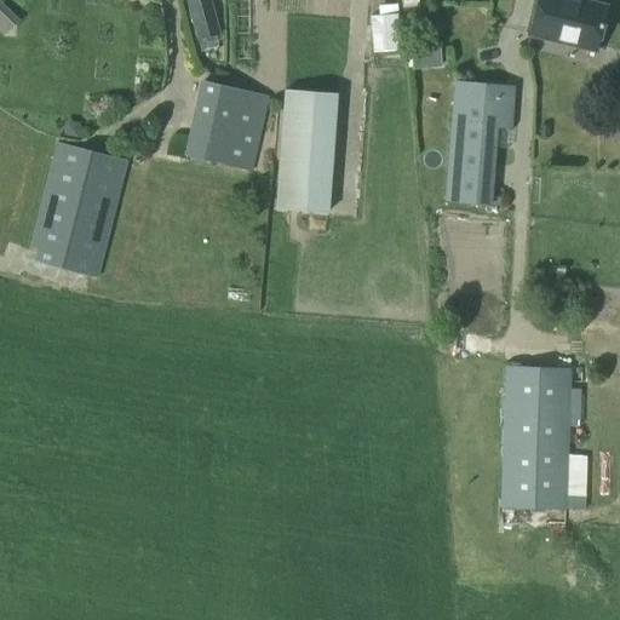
[(219,35),(210,0),(184,0),(196,41),(219,35)]
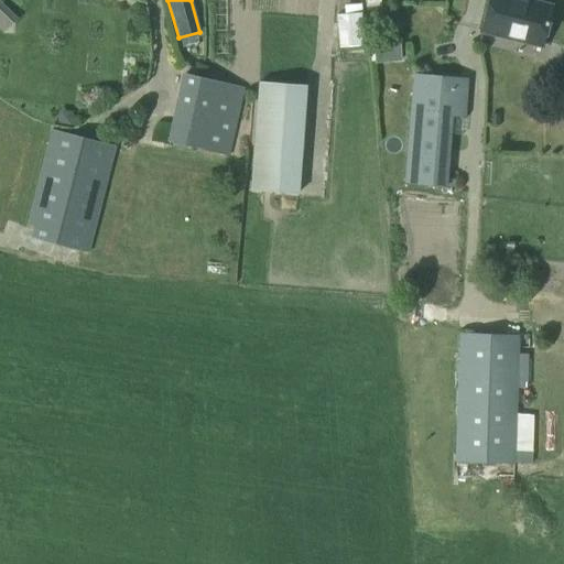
[(541,49),(545,29),(551,7),(521,0),(488,0),(480,34),(541,49)]
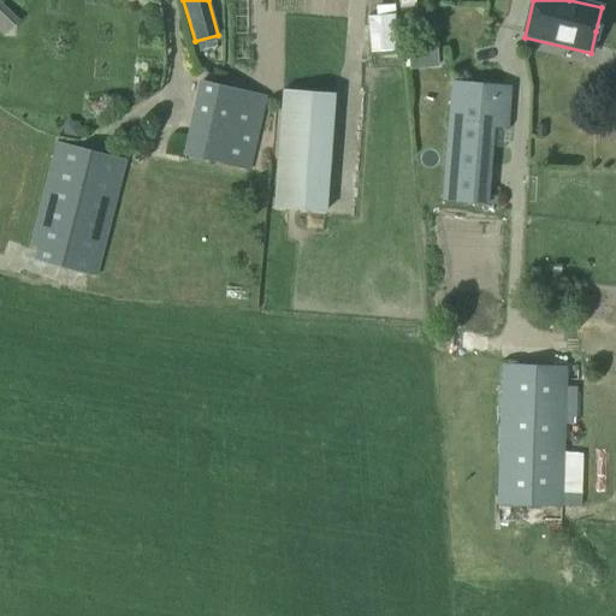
[(0,4),(0,30),(3,33),(16,19),(0,4)]
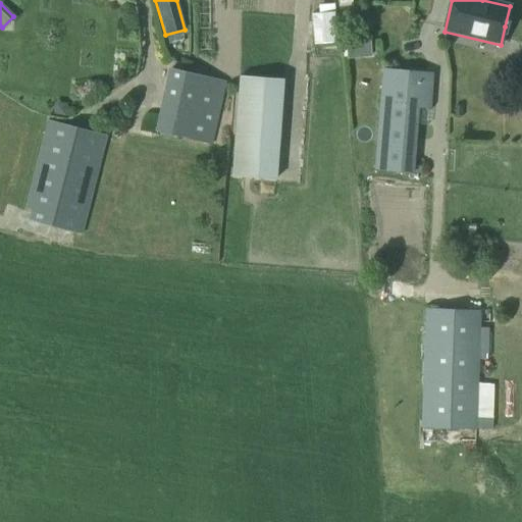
[(311,14),(314,45),(337,43),(334,12),(311,14)]
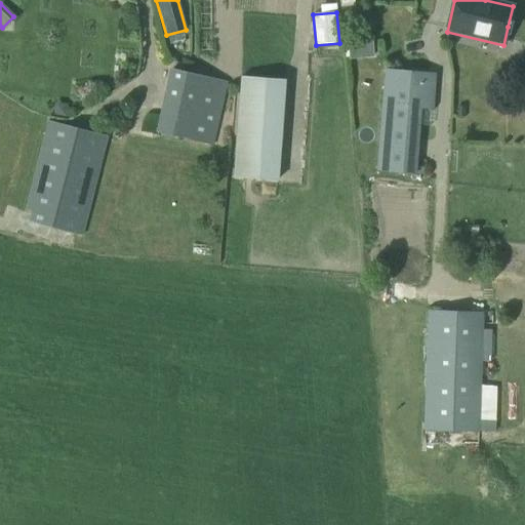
[(362,54),(362,42),(349,43),(349,55),(362,54)]
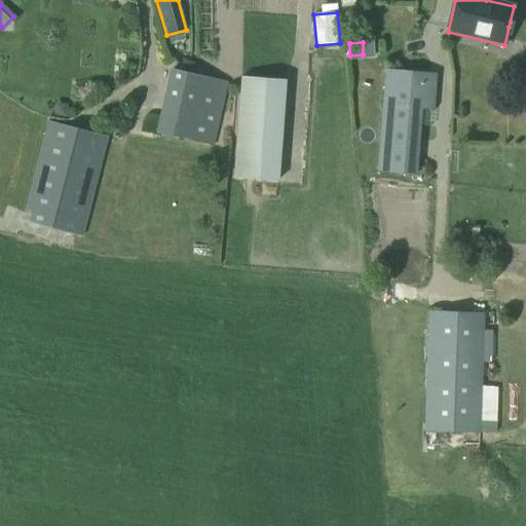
[(212,146),(226,82),(171,70),(156,134),(212,146)]
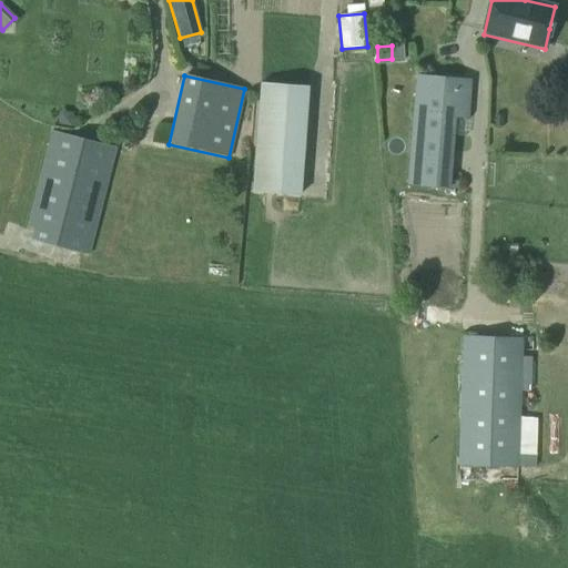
[(473,81),(419,75),(408,184),(449,189),(456,117),(468,118),(473,81)]
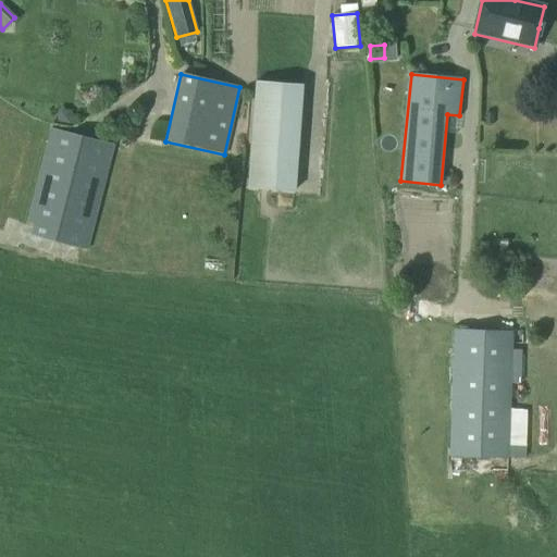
[(255,82),(247,189),(295,193),(302,85),(255,82)]
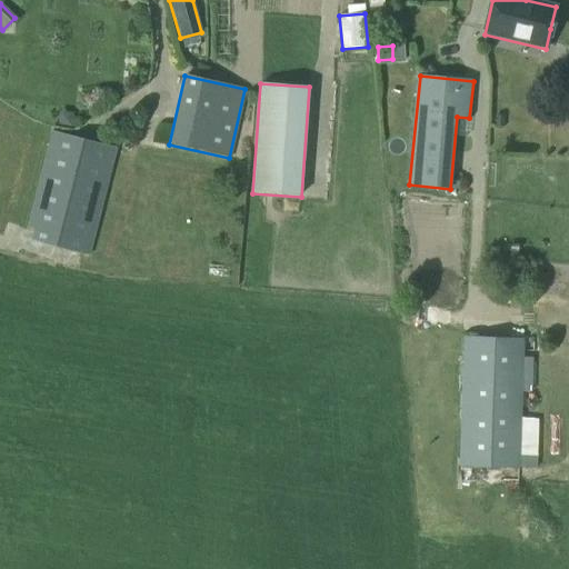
[(29,238),(35,239),(77,250),(79,239),(90,242),(113,148),(48,130),(23,226),(32,228),(29,238)]
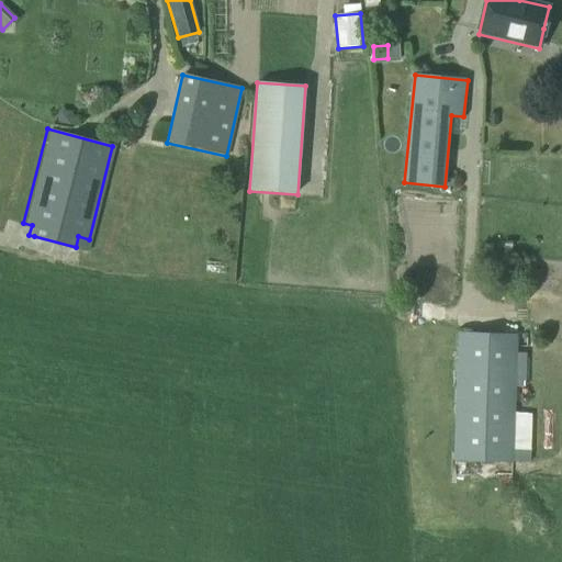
[(529,449),(512,449),(514,386),(524,386),(525,355),(515,355),(515,334),(457,332),(452,461),(510,463),(529,463),(529,449)]
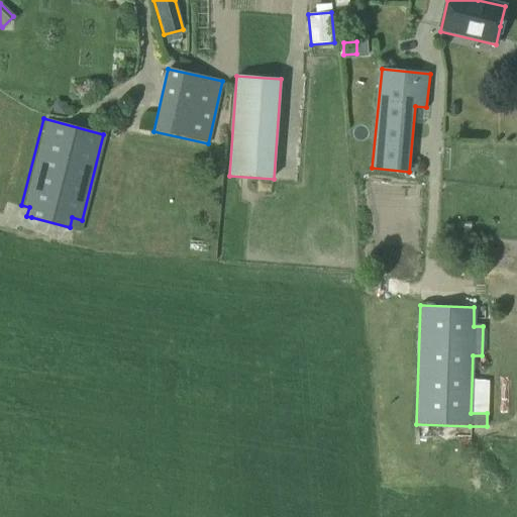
All buildings are outlined.
